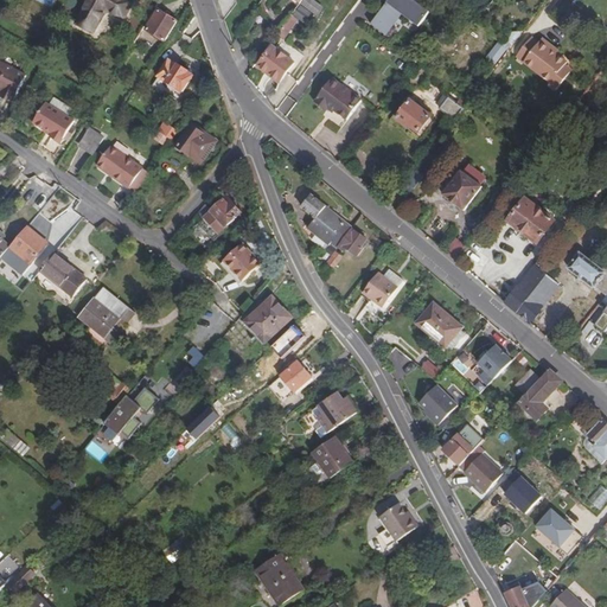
[(126,20),(134,2),(128,0),(89,0),(76,24),(95,34),(107,12),(126,20)]
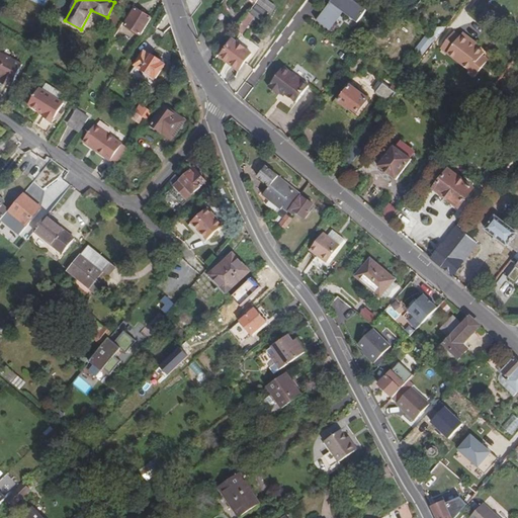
[(353,0),(333,0),(318,21),(330,30),(335,24),(332,22),(341,10),(344,13),(358,23),(368,11),(353,0)]
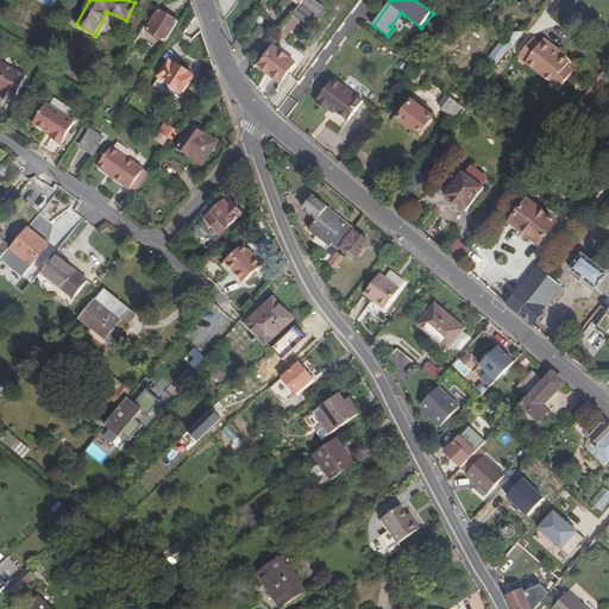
[(173,33),(175,29),(180,22),(159,10),(148,30),(167,42),(173,33)]
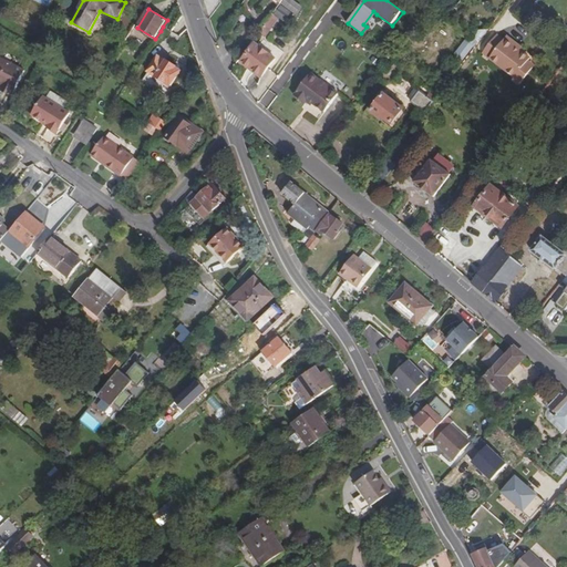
[(269,21),(275,26),(282,14),(277,10),(269,21)]
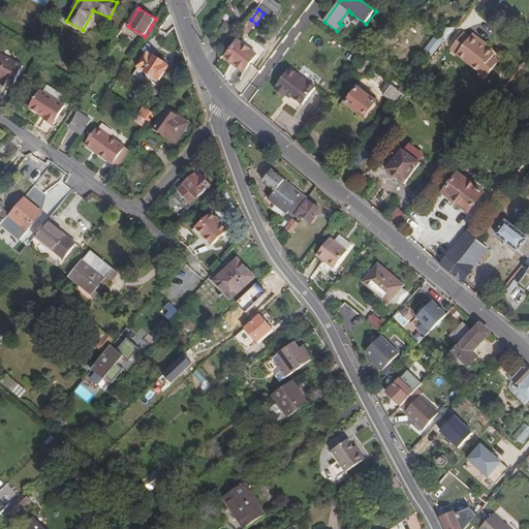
[(348,10),(339,23),(342,25),(351,13),(348,10)]
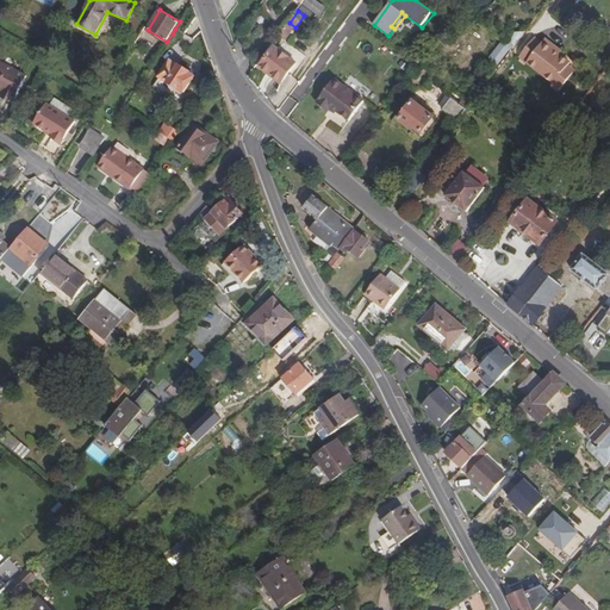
[(285,41),(296,27),(290,23),(280,36),(285,41)]
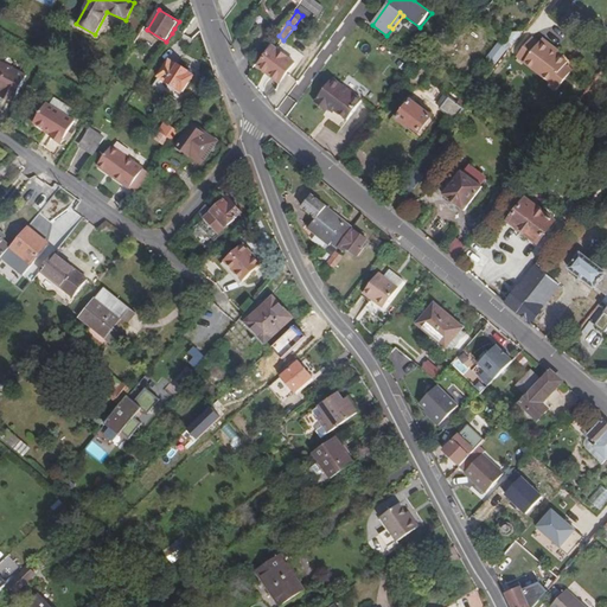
[(505,40),(513,46),(523,34),(511,33),(505,40)]
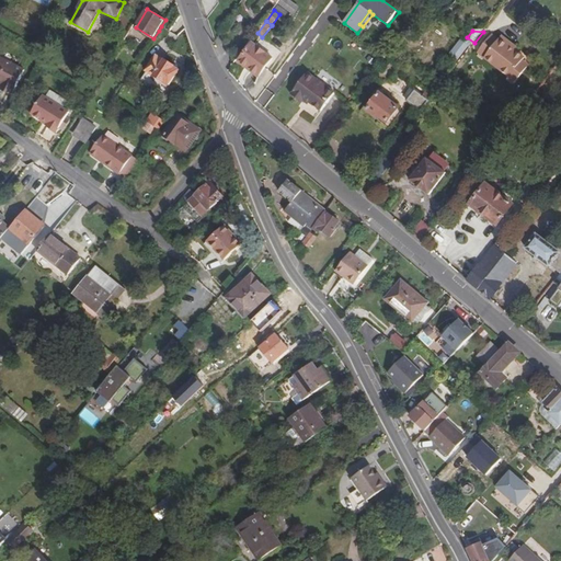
[(525,59),(515,53),(508,47),(512,43),(503,36),(500,41),(493,35),(479,53),(511,78),(523,63),(525,59)]
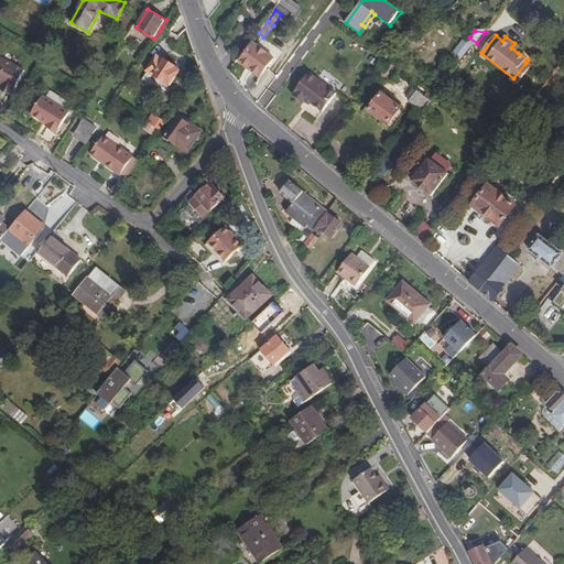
[(477,43),(469,38),(466,43),(472,47),(473,49),(477,43)]
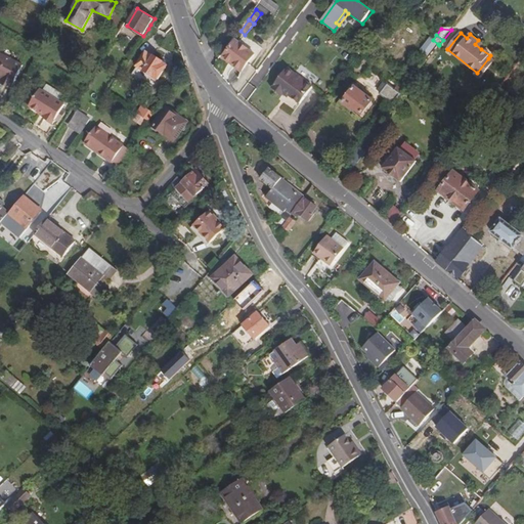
[(428,56),(438,44),(433,40),(430,38),(421,50),(428,56)]
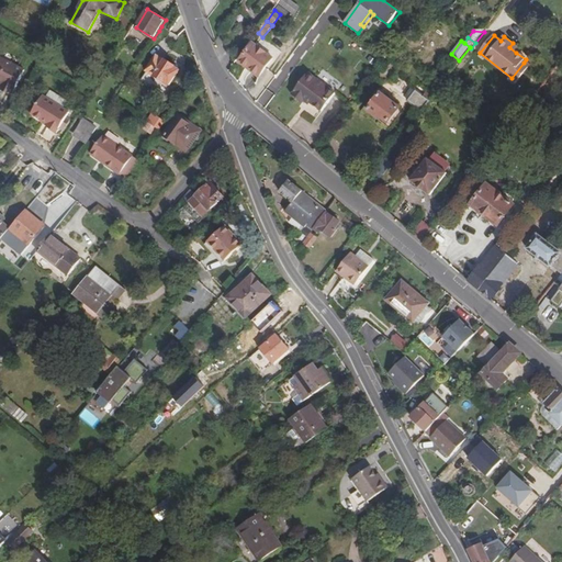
[(509,47),(516,53),(519,48),(513,43),(509,47)]
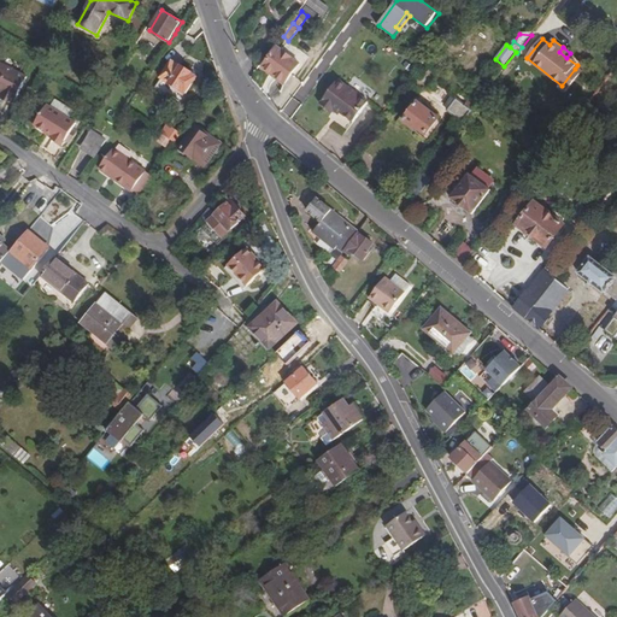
[(299,64),(278,48),(264,68),(285,84),(299,64)]
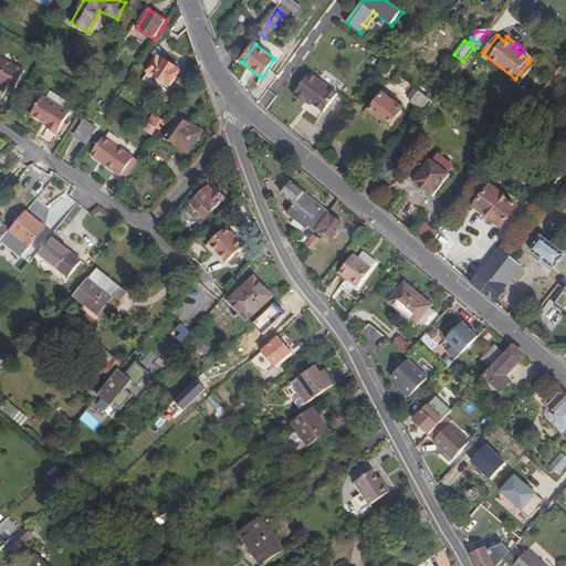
[(181,71),(157,56),(147,72),(171,86),(181,71)]
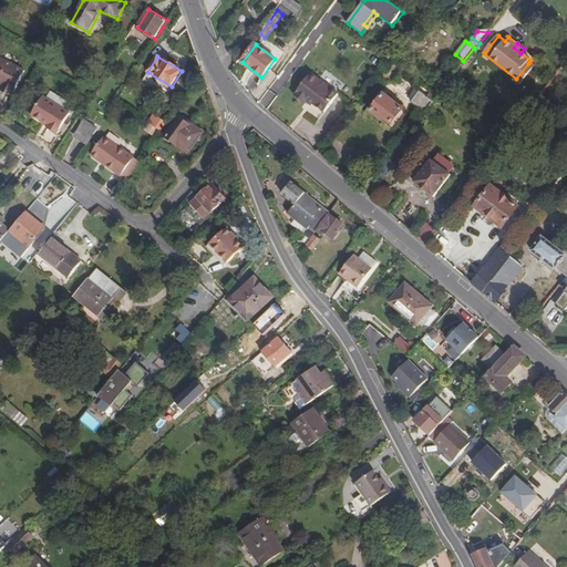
[(13,94),(24,71),(0,59),(0,81),(4,83),(2,89),(13,94)]
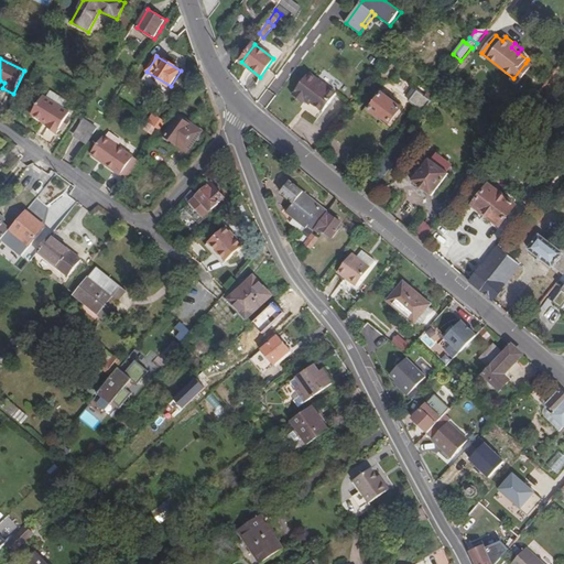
[(525,63),(513,78),(511,80),(519,86),(532,68),(525,63)]
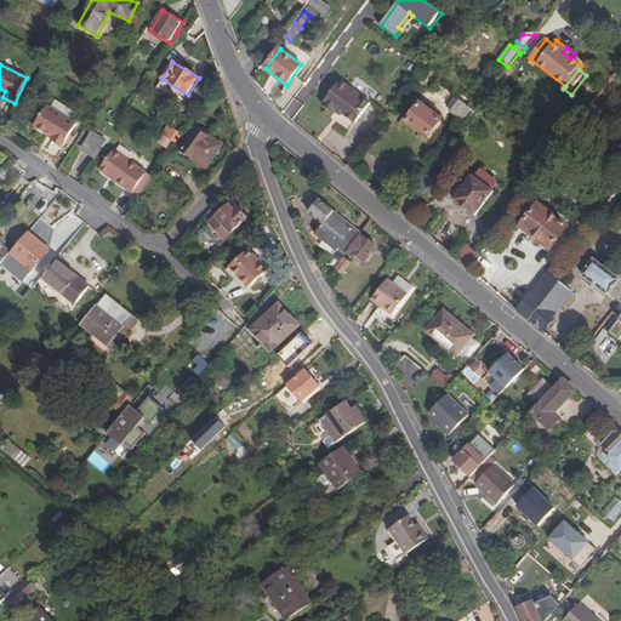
[(486,98),(499,83),(500,80),(495,77),(482,93),(486,98)]
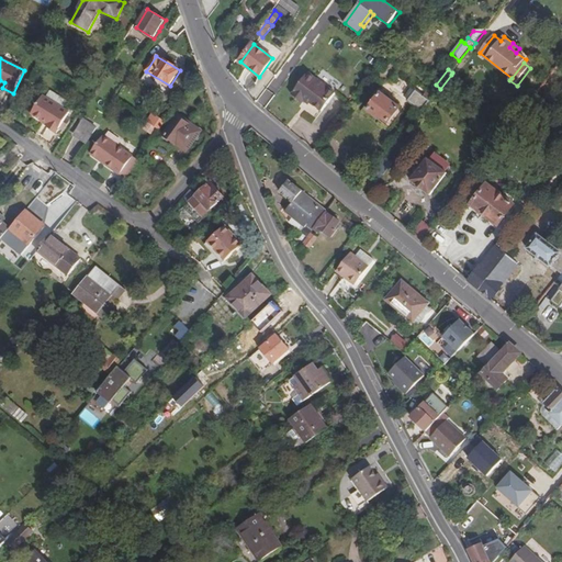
[(337,93),(308,72),(292,96),(303,104),(306,100),(322,112),(337,93)]
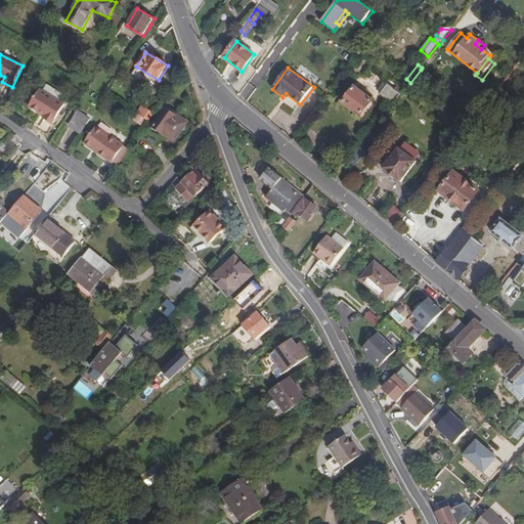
[(394,104),(406,88),(400,84),(395,91),(388,85),(382,94),(394,104)]
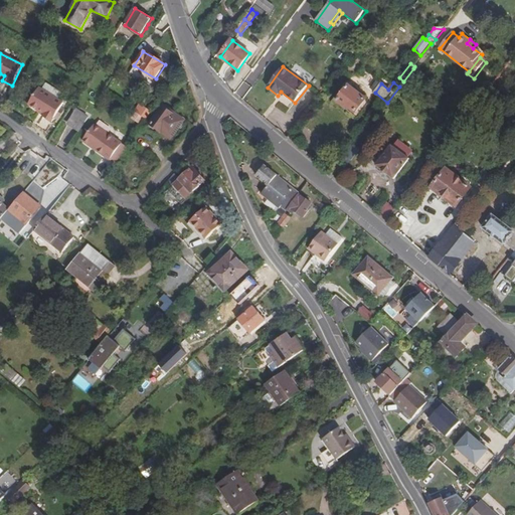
[(368,101),(348,86),(336,102),(345,109),(347,108),(357,115),(368,101)]
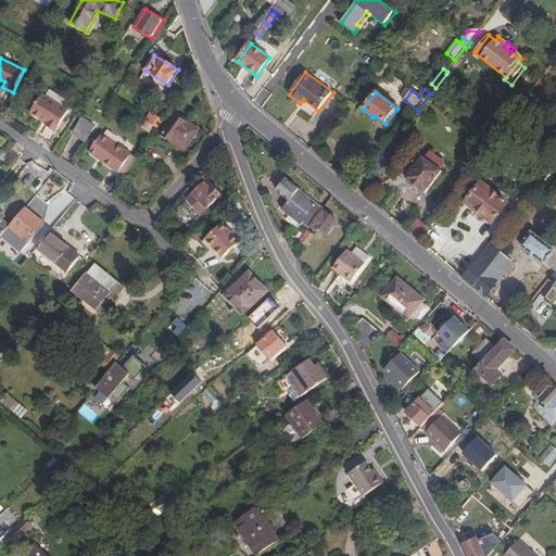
[(68,111),(41,95),(30,113),(48,123),(47,126),(55,131),(68,111)]
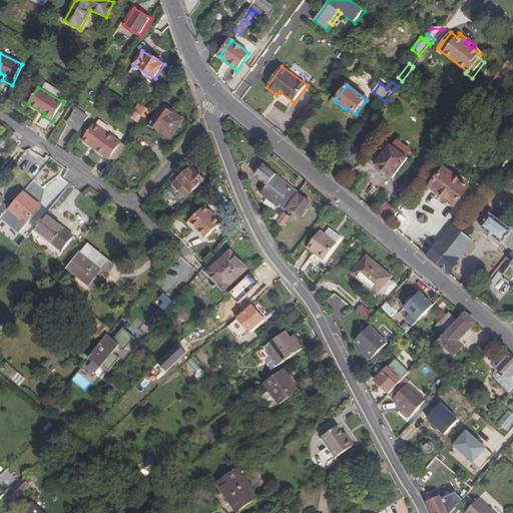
[(430,118),(436,110),(419,96),(413,104),(430,118)]
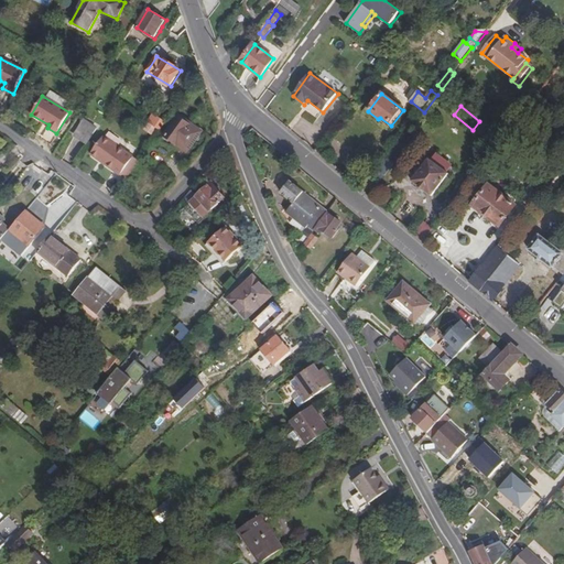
[(194,131),(196,128),(180,116),(165,136),(187,152),(199,136),(194,131)]
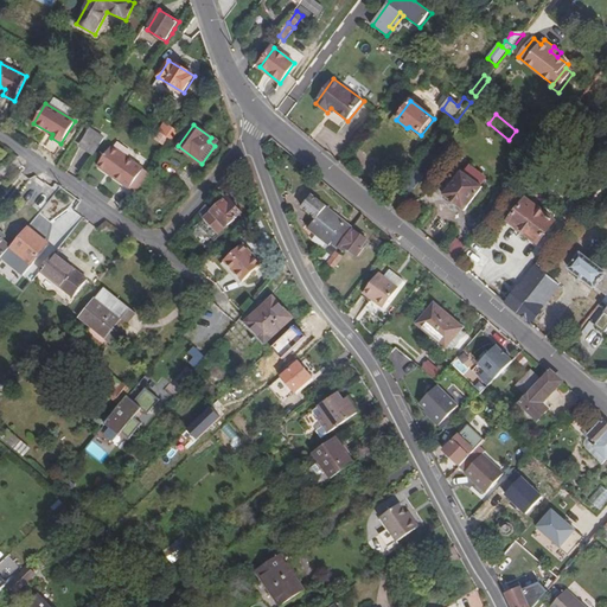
[(173,140),(179,132),(170,126),(164,133),(173,140)]
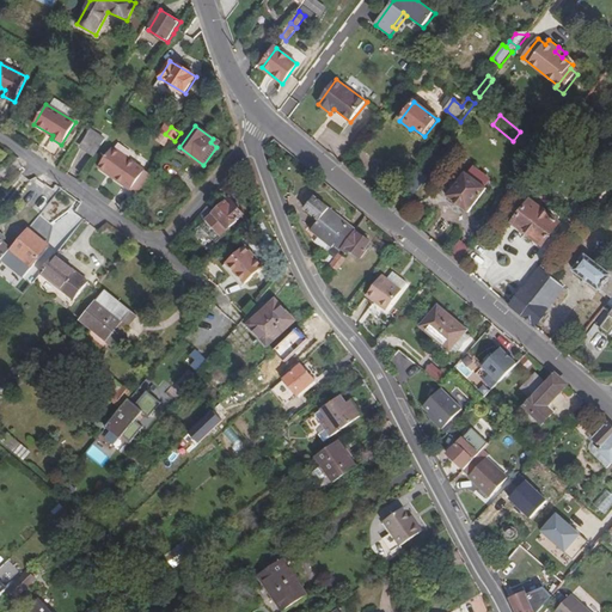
[(105,139),(92,130),(81,147),(95,155),(105,139)]
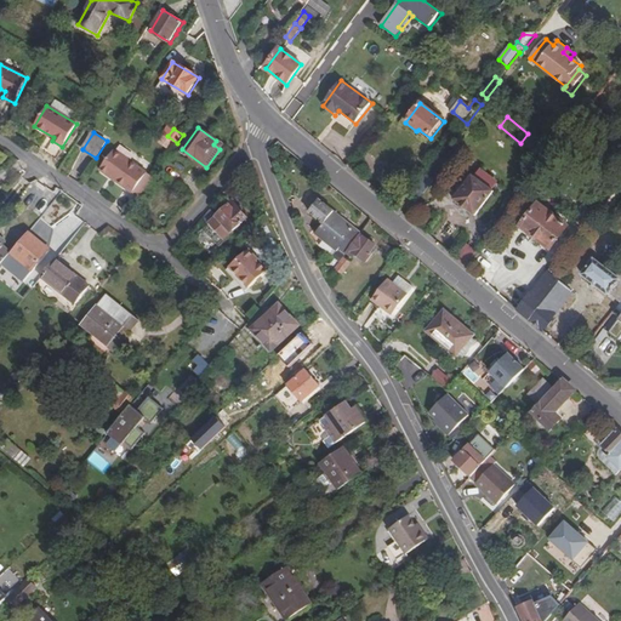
[(528,134),(520,143),(534,153),(541,143),(528,134)]
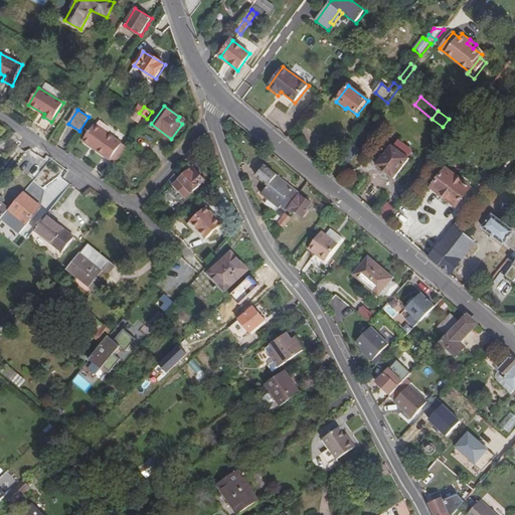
[(121,143),(95,124),(82,141),(91,147),(92,145),(97,149),(96,151),(108,160),(121,143)]
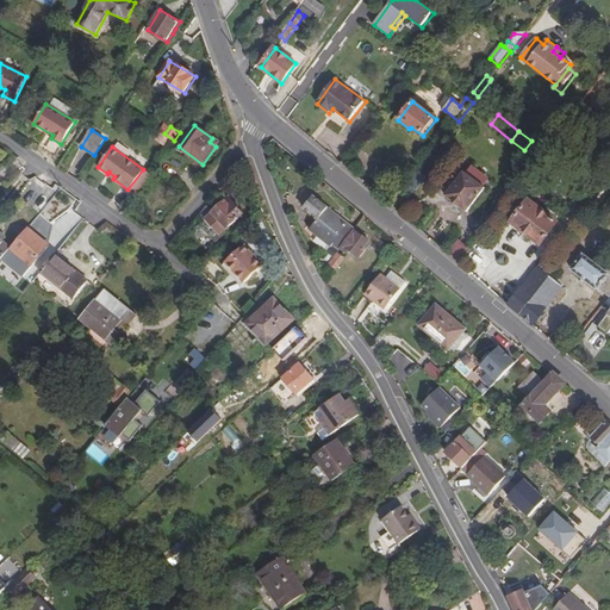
[(486,188),(465,172),(446,195),(467,213),(486,188)]
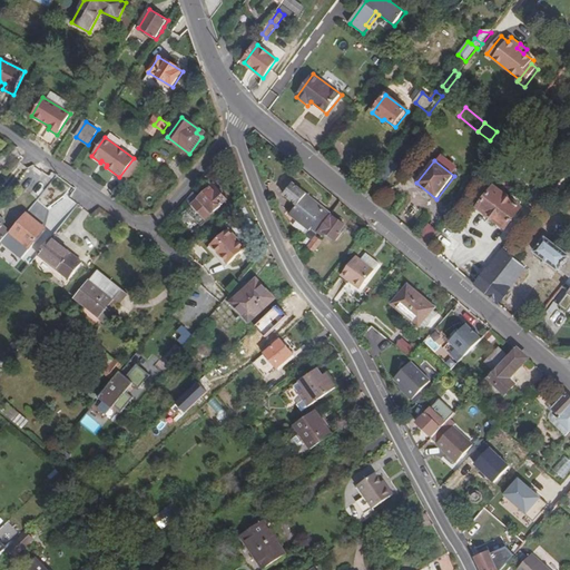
[(314,226),(327,209),(293,184),(285,195),(298,206),(292,215),(297,219),(310,228),(311,229),(314,226)]
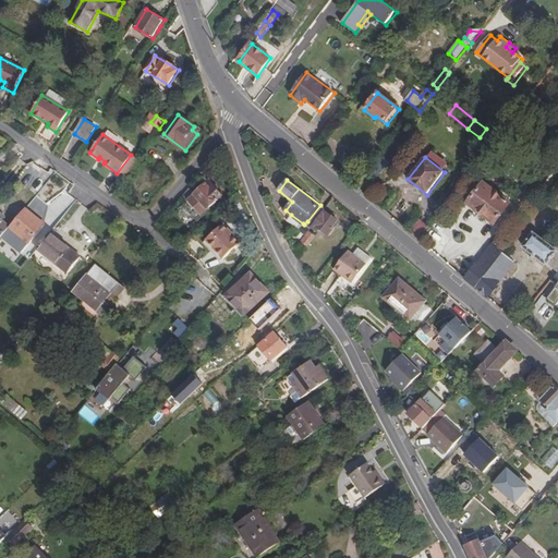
[(213,189),(208,184),(190,201),(203,214),(223,195),(215,186),(213,189)]
